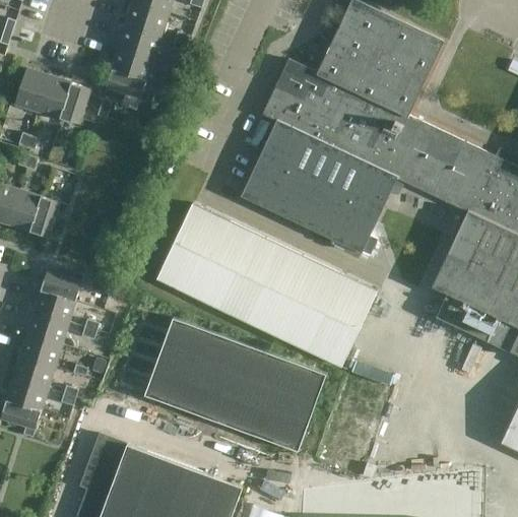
[(132,0),(132,2),(167,13),(171,0),(132,0)]
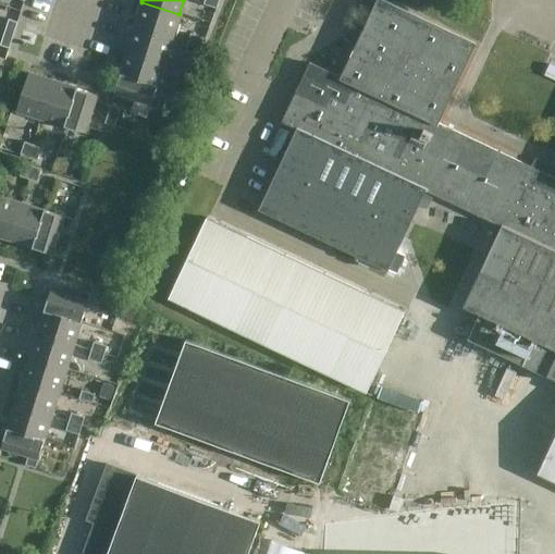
[(212,0),(202,0),(201,5),(213,10),(217,1),(212,0)]
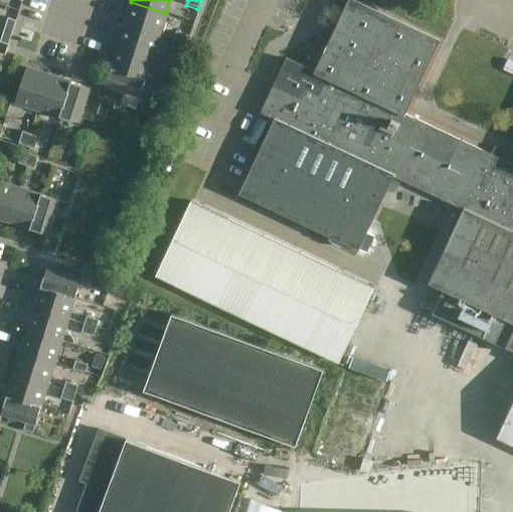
[(259,152),(237,195),(297,223),(307,227),(327,237),(355,250),(366,228),(390,178),(461,211),(442,251),(426,285),(429,286),(437,290),(441,292),(430,315),(512,354),(512,168),(407,119),(402,116),(437,43),(348,1),(334,30),(333,32),(331,37),(328,43),(313,75),(284,61),(264,103),(263,107),(259,114),(258,117),(243,145),(259,152)]
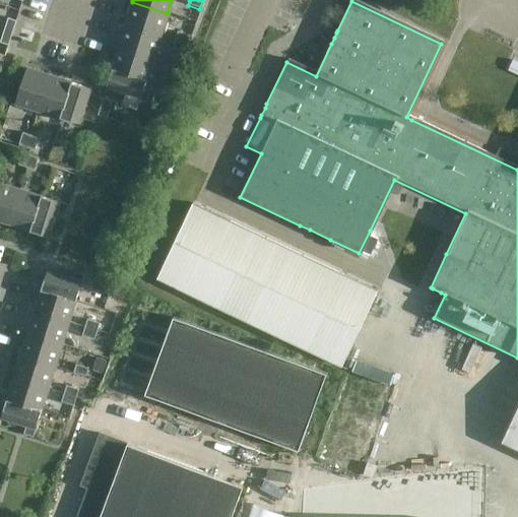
[(159,36),(167,13),(132,2),(125,24),(159,36)]
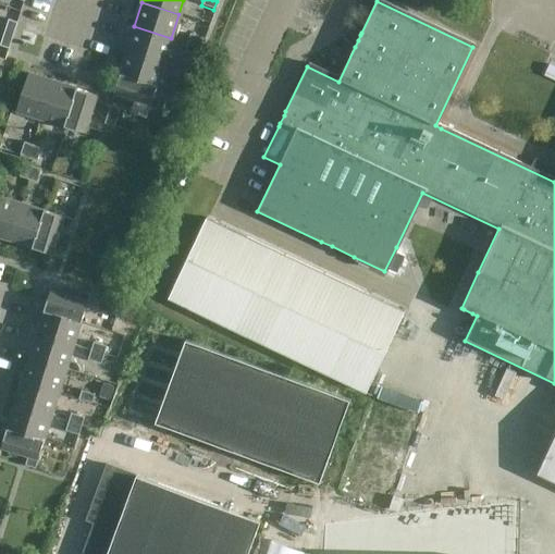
[(2,35),(11,37),(15,25),(7,22),(2,35)]
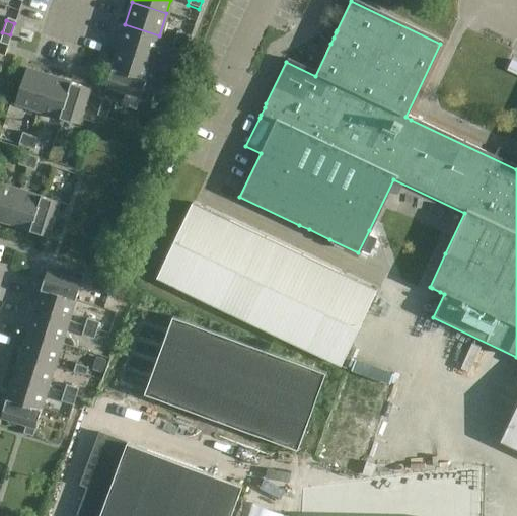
[(159,35),(125,24),(118,46),(153,57),(159,35)]
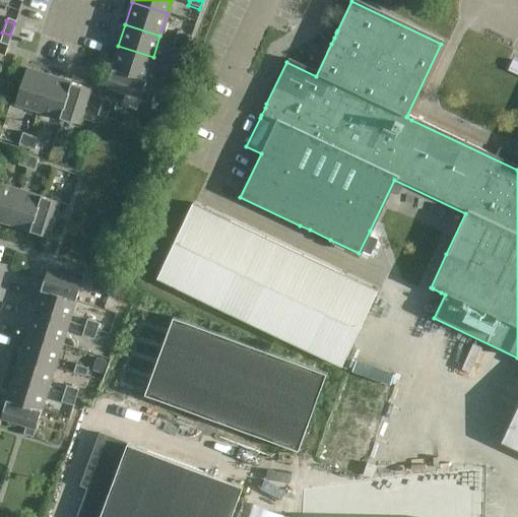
[(10,35),(2,33),(0,38),(0,45),(6,48),(10,35)]
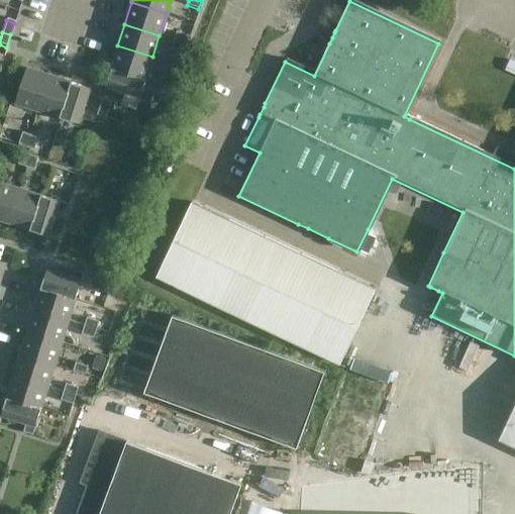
[(187,37),(175,33),(173,41),(184,44),(187,37)]
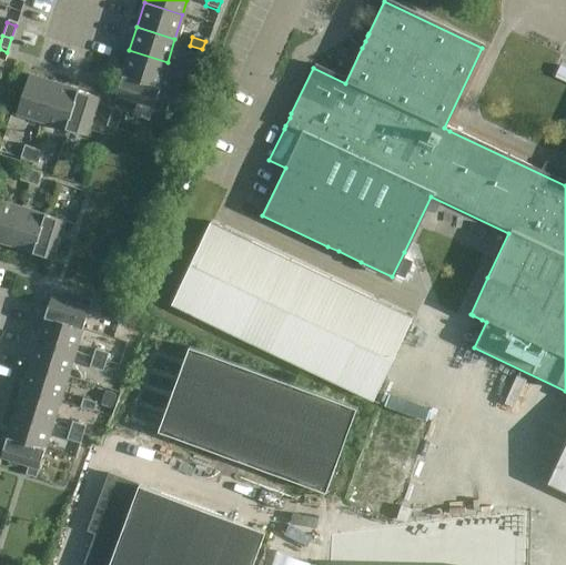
[(190,46),(187,53),(200,58),(202,49),(190,46)]
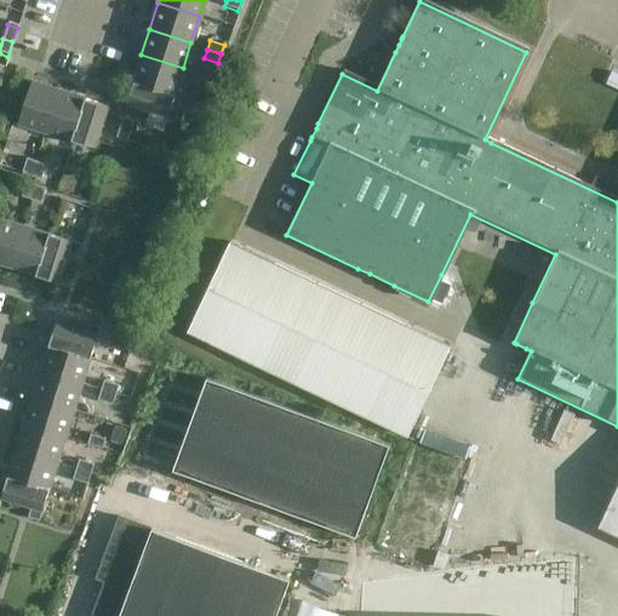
[(183,68),(141,55),(133,80),(175,93),(183,68)]
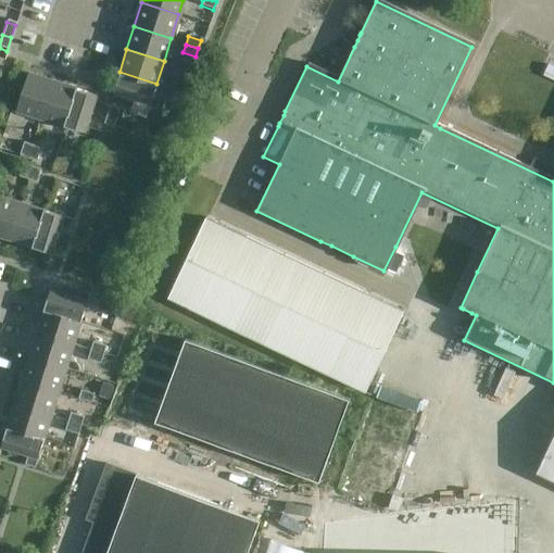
[(156,84),(120,72),(112,96),(149,108),(156,84)]
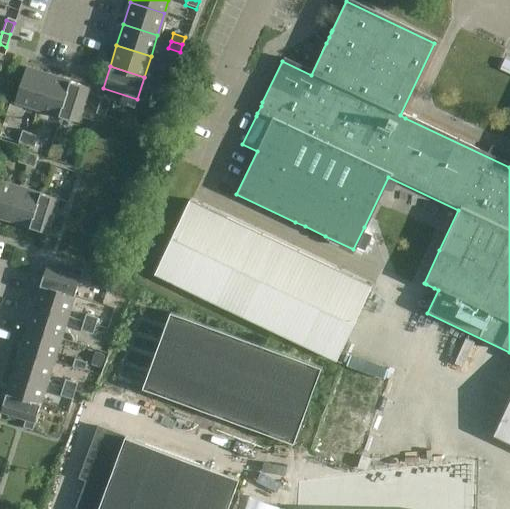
[(34,111),(45,77),(24,70),(13,104),(34,111)]
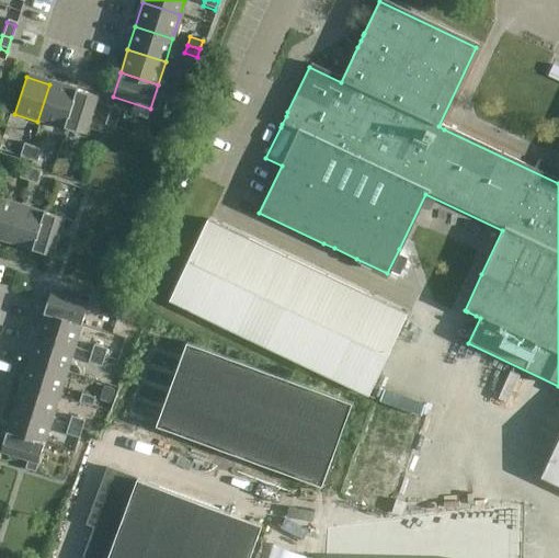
[(71,91),(49,84),(37,122),(60,128),(71,91)]
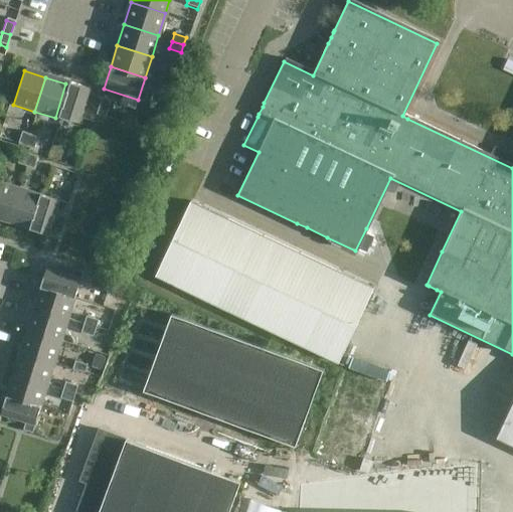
[(159,86),(171,89),(174,80),(161,77),(159,86)]
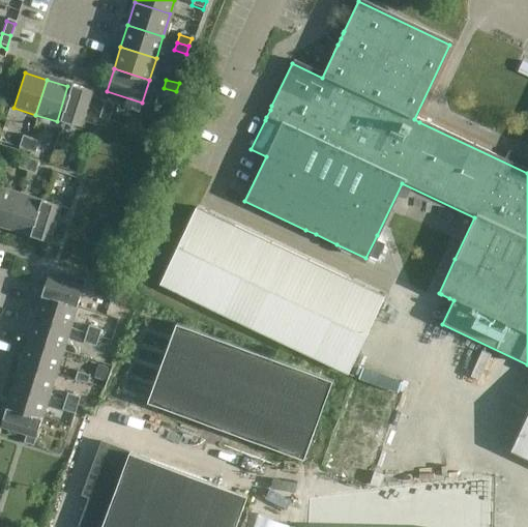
[(89,93),(67,86),(57,121),(78,128),(89,93)]
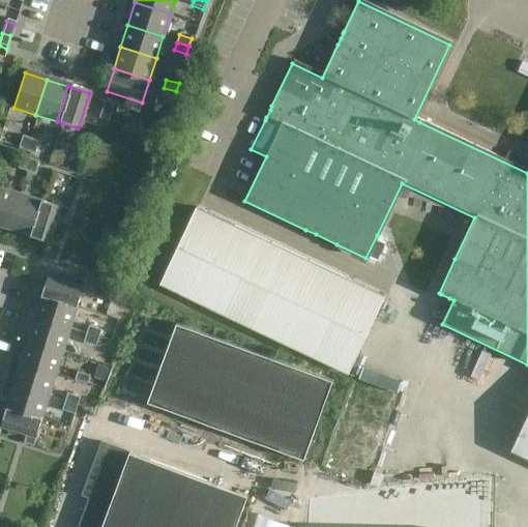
[(103,103),(99,111),(109,114),(112,106),(103,103)]
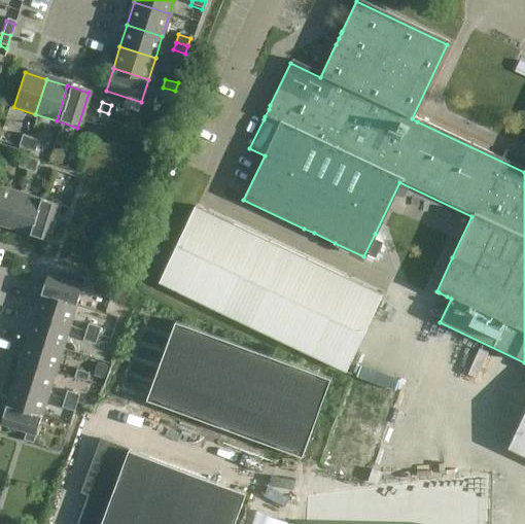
[(105,121),(108,113),(99,110),(97,118),(105,121)]
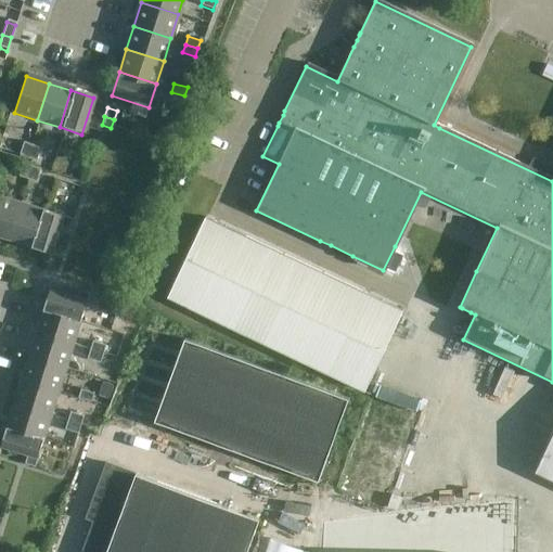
[(16,158),(25,161),(29,148),(21,145),(16,158)]
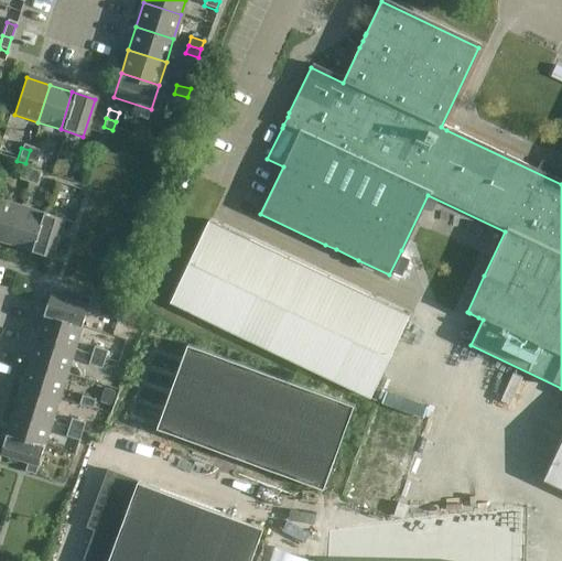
[(30,150),(25,163),(34,166),(39,153),(30,150)]
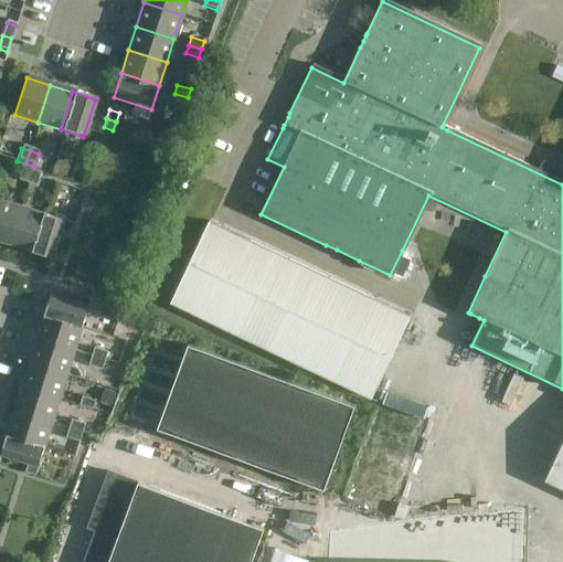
[(17,182),(25,184),(30,172),(21,169),(17,182)]
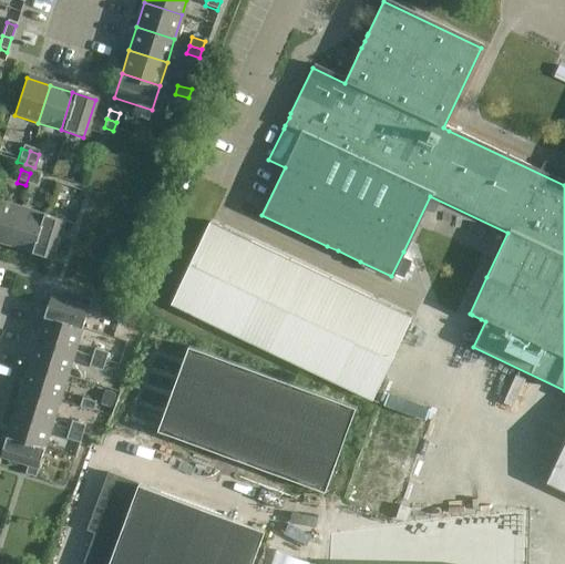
[(30,173),(26,185),(34,188),(39,175),(30,173)]
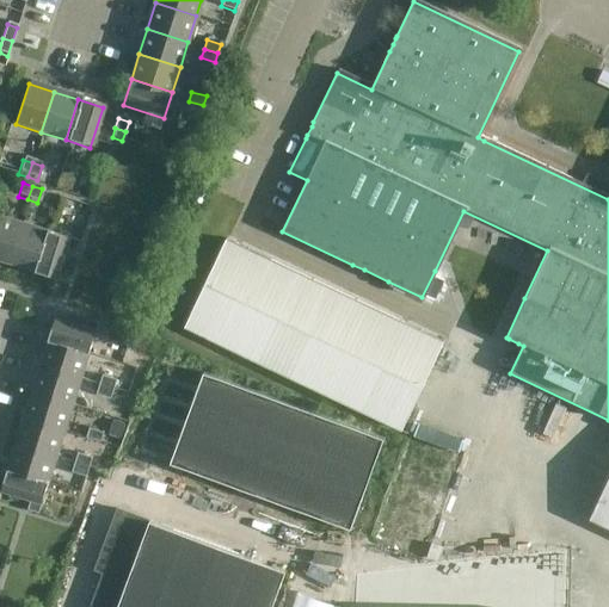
[(0,264),(6,266),(18,224),(0,218),(0,264)]
